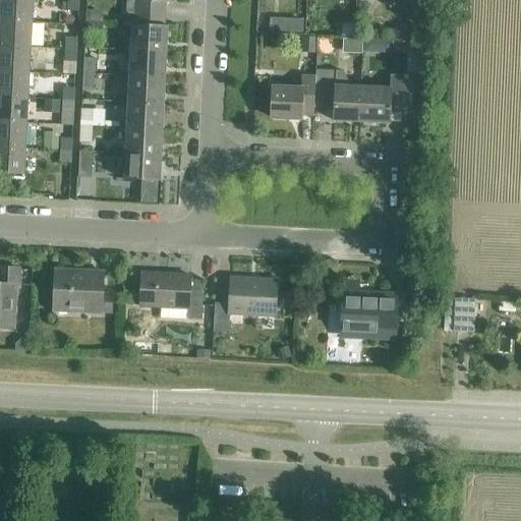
[(1,0),(1,21),(32,23),(33,0),(1,0)]
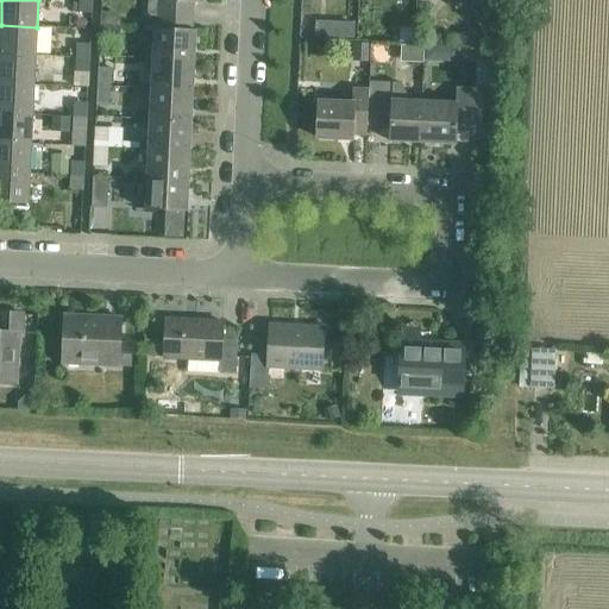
[(80,0),(80,14),(92,14),(93,0),(80,0)]
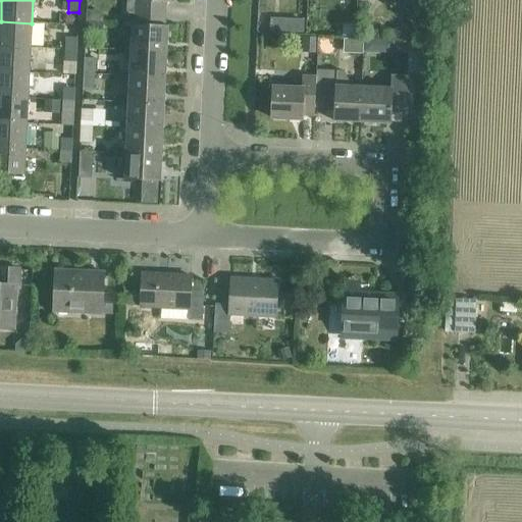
[(168,0),(127,0),(127,14),(164,15),(164,3),(169,3),(168,0)]
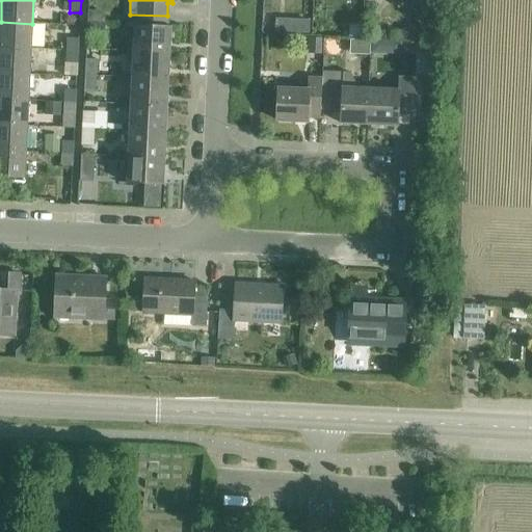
[(88,19),(88,23),(86,49),(99,49),(99,42),(104,42),(105,24),(100,24),(100,19),(88,19)]
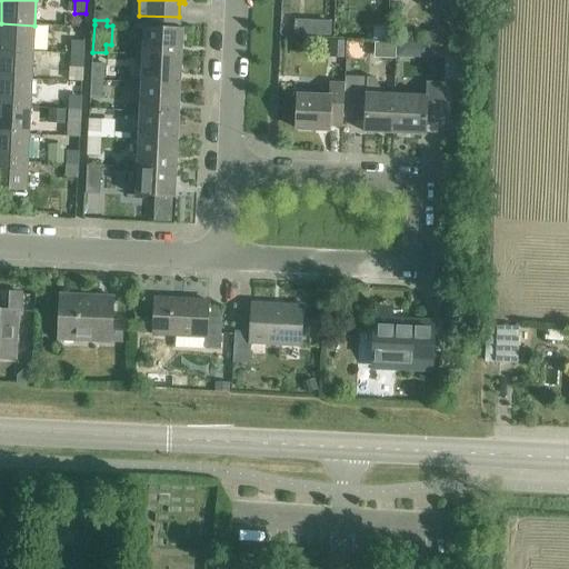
[(1,23),(0,40),(0,51),(33,53),(35,26),(1,23)]
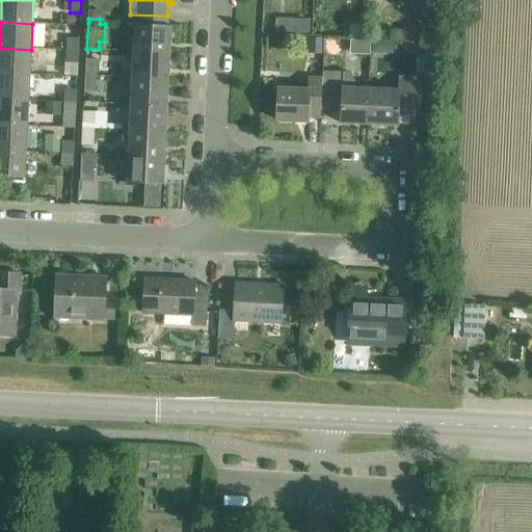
[(133,26),(132,53),(170,55),(171,28),(133,26)]
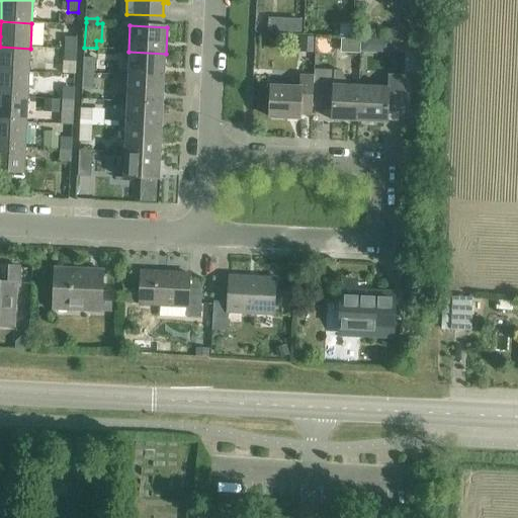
[(76,51),(77,38),(65,38),(64,50),(76,51)]
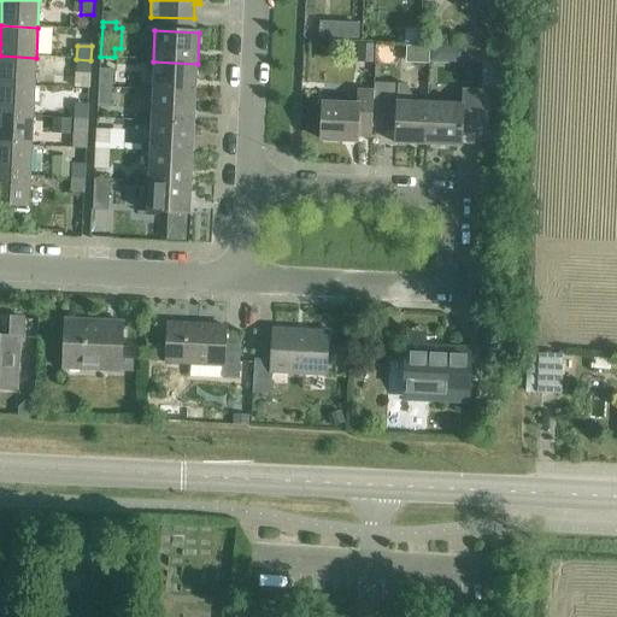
[(0,56),(0,84),(35,86),(36,58),(0,56)]
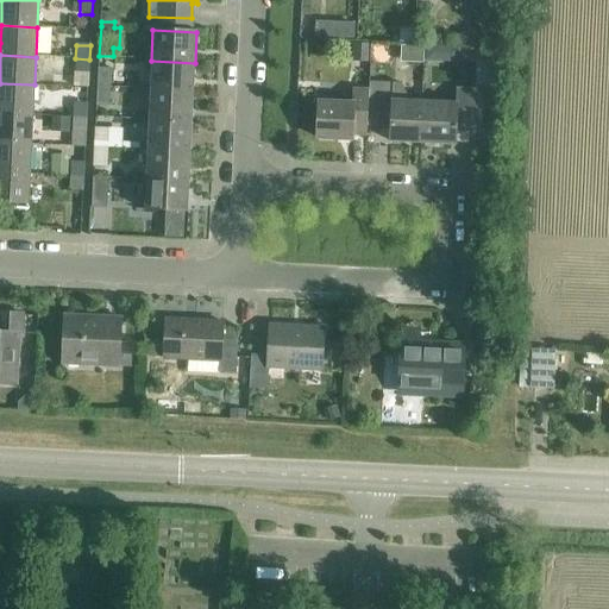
[(75,58),(74,88),(88,88),(89,60),(75,58)]
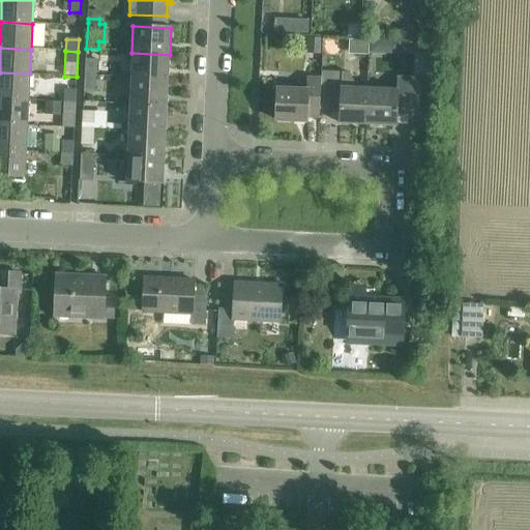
[(131,53),(129,79),(168,81),(170,55),(131,53)]
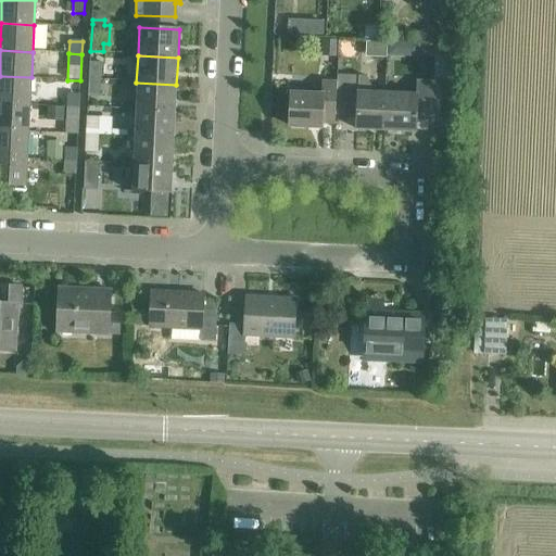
[(90,63),(89,80),(101,81),(102,63),(90,63)]
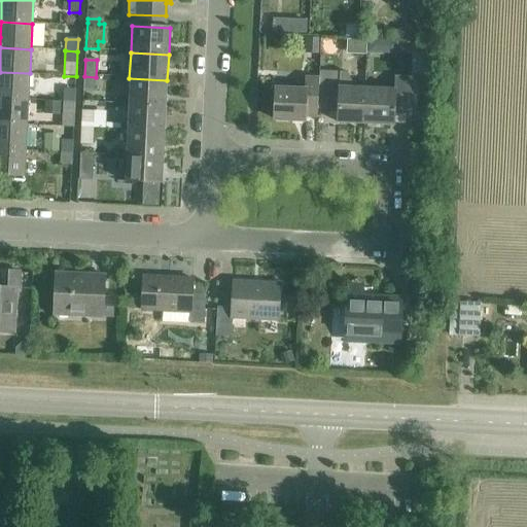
[(46,66),(46,75),(63,76),(64,67),(46,66)]
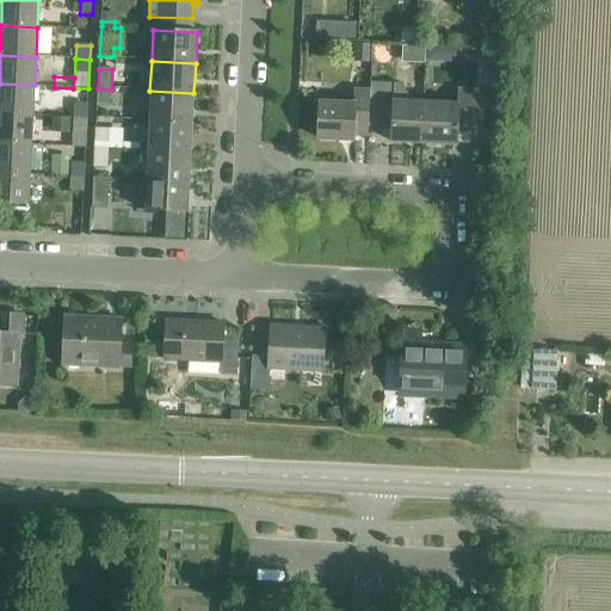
[(0,84),(0,113),(34,116),(35,85),(0,84)]
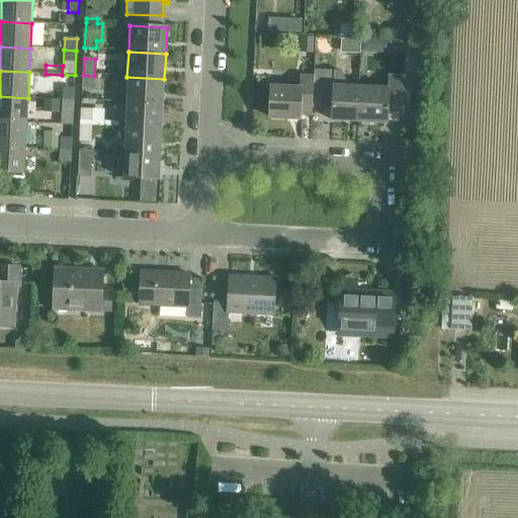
[(333,121),(358,123),(360,88),(348,87),(348,84),(341,72),(315,71),(315,78),(314,108),(334,109),(333,121)]
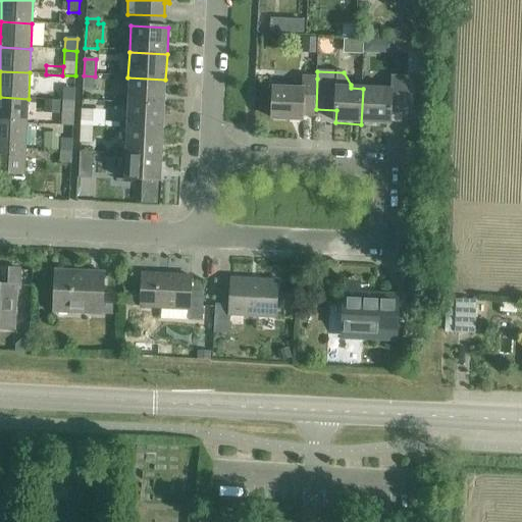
[(95,76),(84,75),(83,91),(95,92),(95,76)]
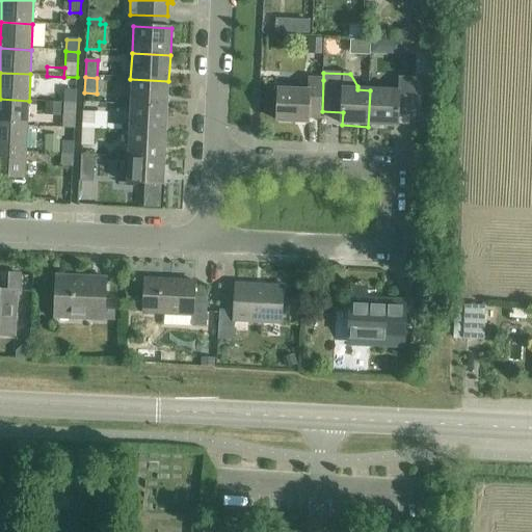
[(130,79),(129,106),(167,107),(168,81),(130,79)]
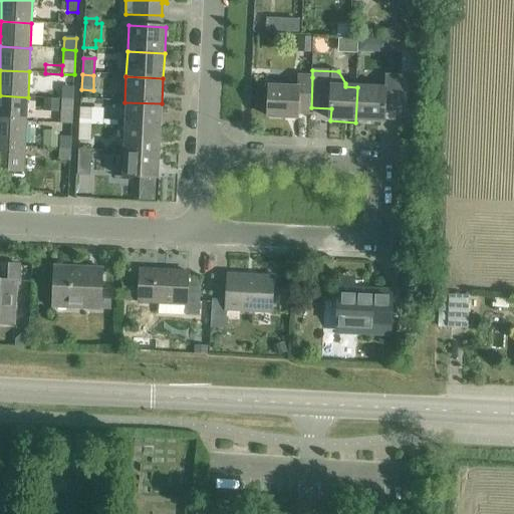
[(310,107),(311,107),(312,77),(298,76),(297,88),(268,87),(266,117),(297,118),(298,114),(310,115),(310,107)]
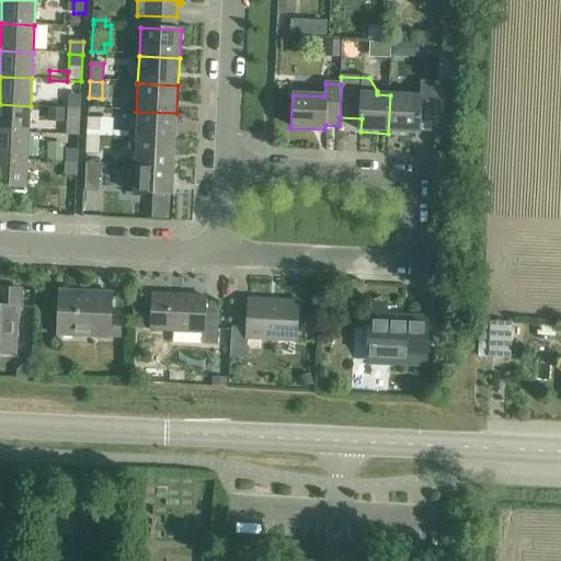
[(390,95),(388,134),(420,135),(421,121),(444,122),(445,87),(422,84),(421,96),(390,95)]
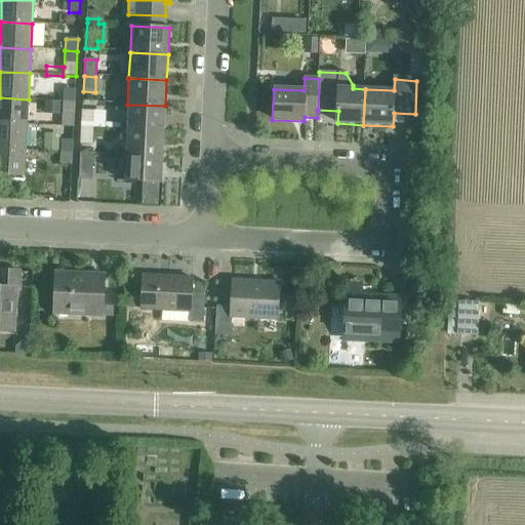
[(56,90),(55,102),(75,103),(76,90),(65,89),(65,90),(56,90)]
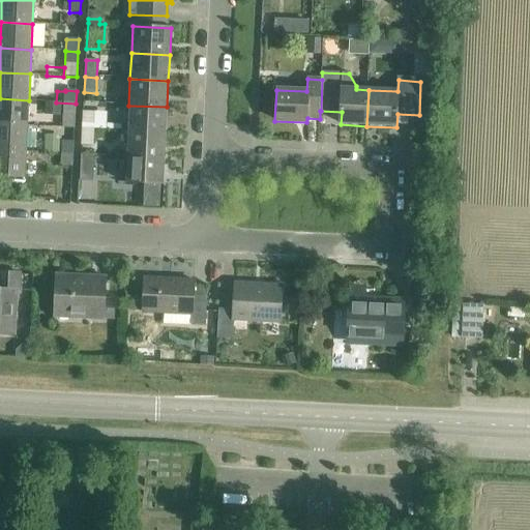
[(0,98),(0,124),(28,126),(29,100),(0,98)]
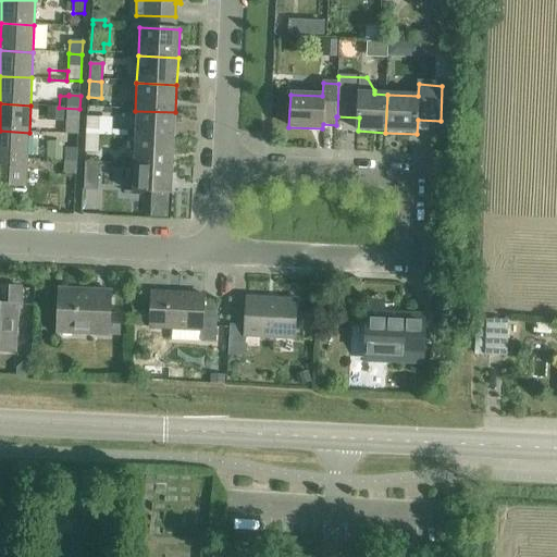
[(79,109),(59,108),(48,108),(48,120),(65,121),(67,121),(78,121),(79,121),(79,109)]
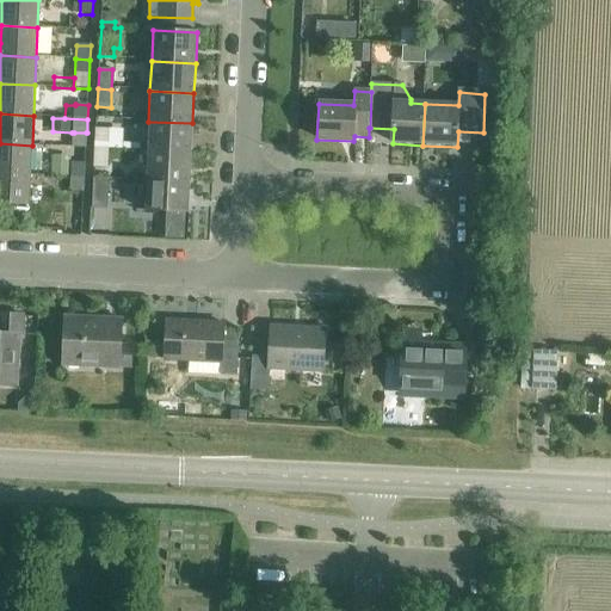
[(148,122),(147,150),(191,153),(192,123),(148,122)]
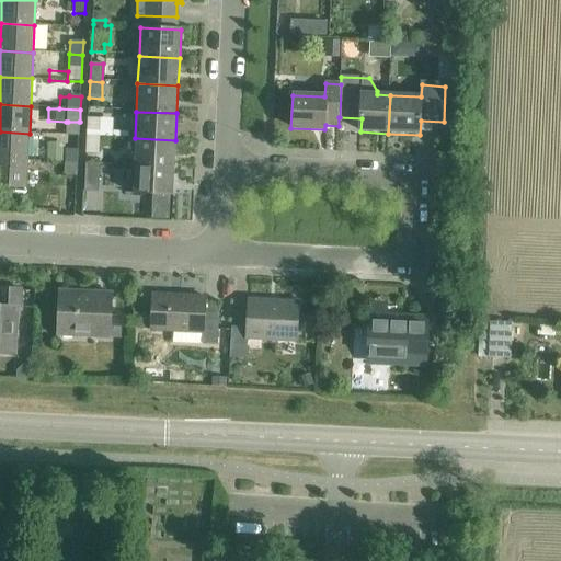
[(88,118),(87,136),(101,137),(101,118),(88,118)]
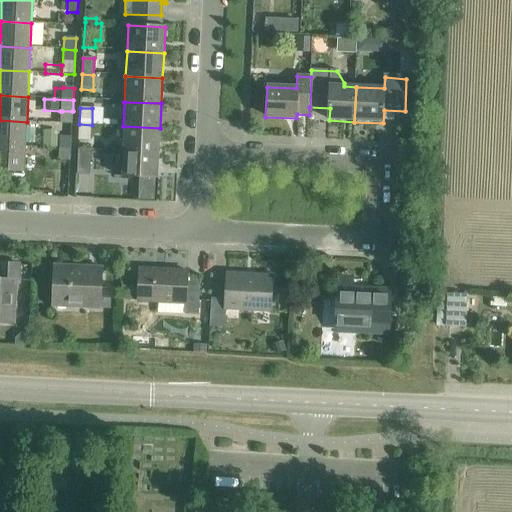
[(72,111),(62,111),(60,111),(59,124),(72,125),(72,111)]
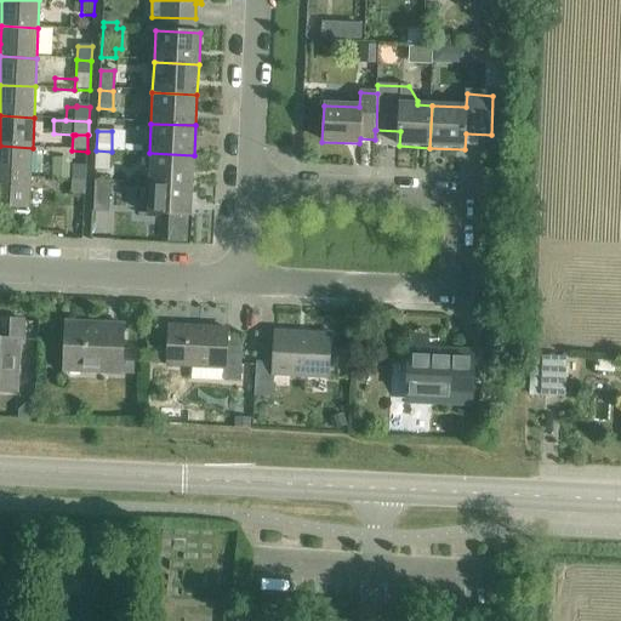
[(0,146),(0,175),(30,177),(33,148),(0,146)]
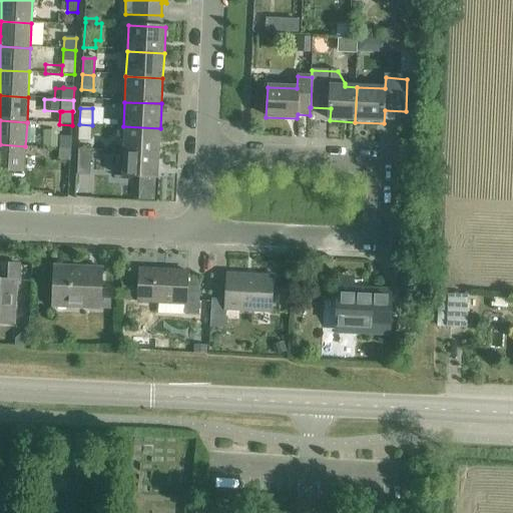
[(92,125),(79,124),(78,141),(91,142),(92,125)]
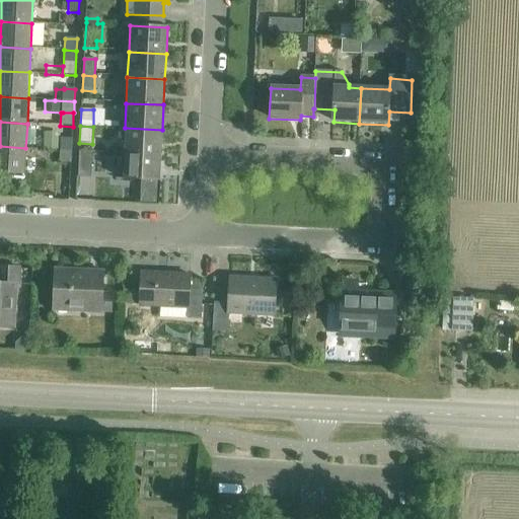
[(125,128),(123,153),(160,155),(162,130),(125,128)]
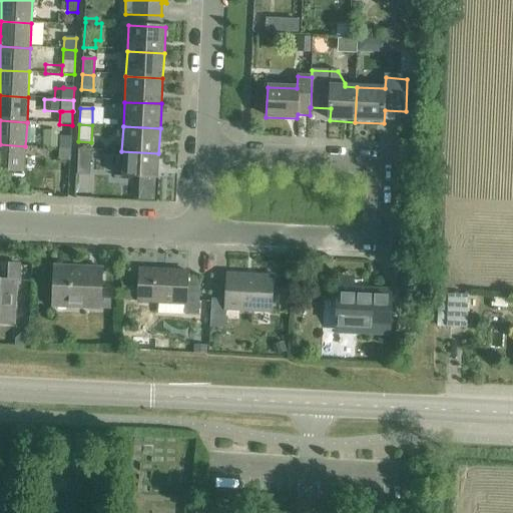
[(61,137),(60,148),(71,149),(71,137),(61,137)]
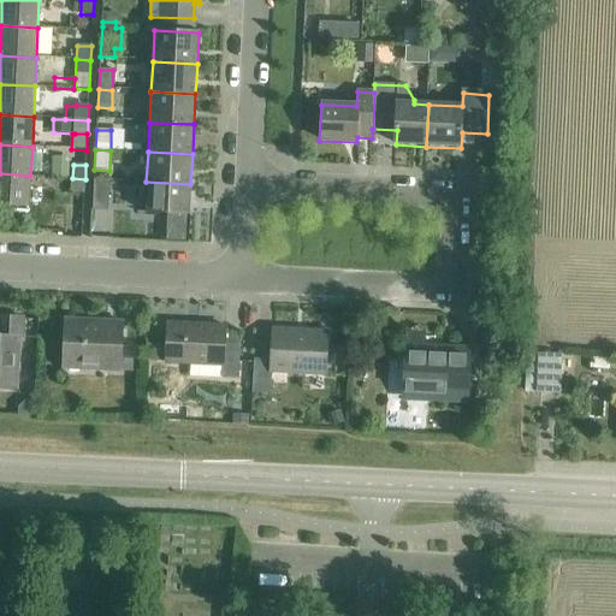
[(30,176),(0,173),(0,205),(29,207),(30,176)]
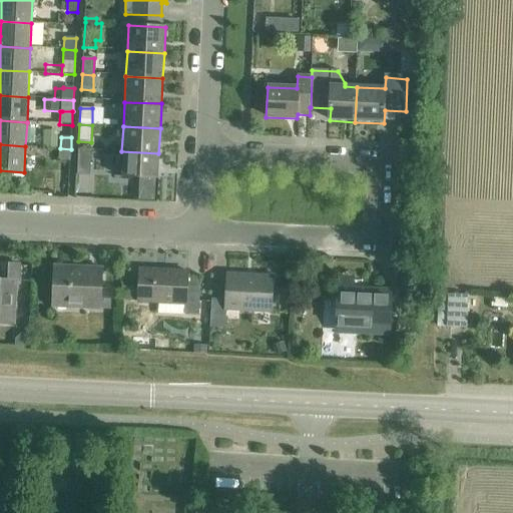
[(71,149),(60,148),(59,160),(70,161),(71,149)]
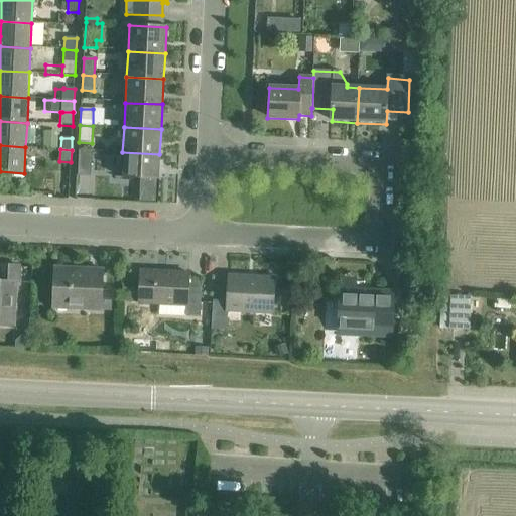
[(77,176),(90,177),(91,151),(79,150),(77,176)]
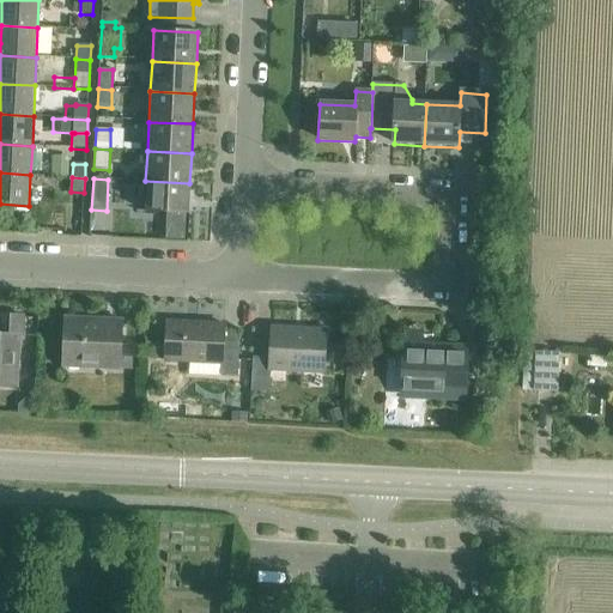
[(189,183),(145,181),(144,212),(188,214),(189,183)]
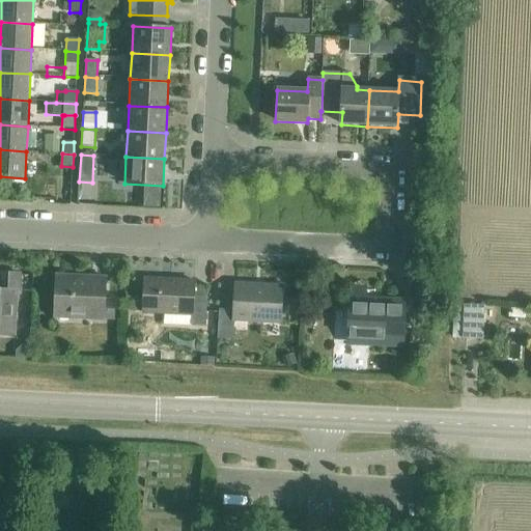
[(73,179),(73,167),(61,166),(61,179),(73,179)]
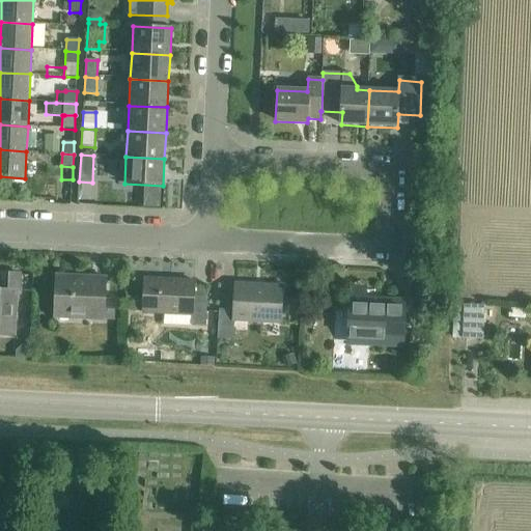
[(18,290),(19,274),(0,273),(0,335),(14,336),(16,290),(18,290)]
